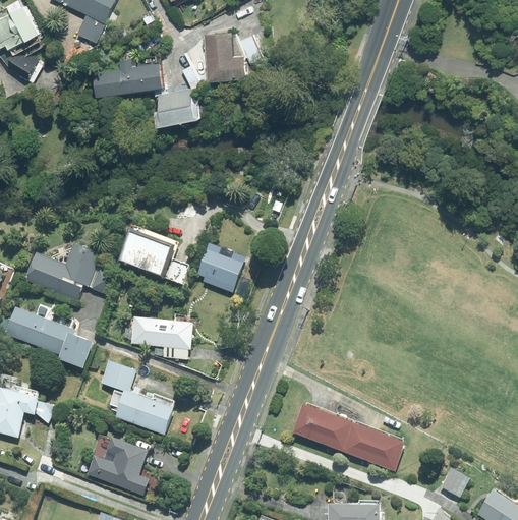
[(96,41),(105,20),(114,0),(59,0),(85,11),(76,32),(96,41)]
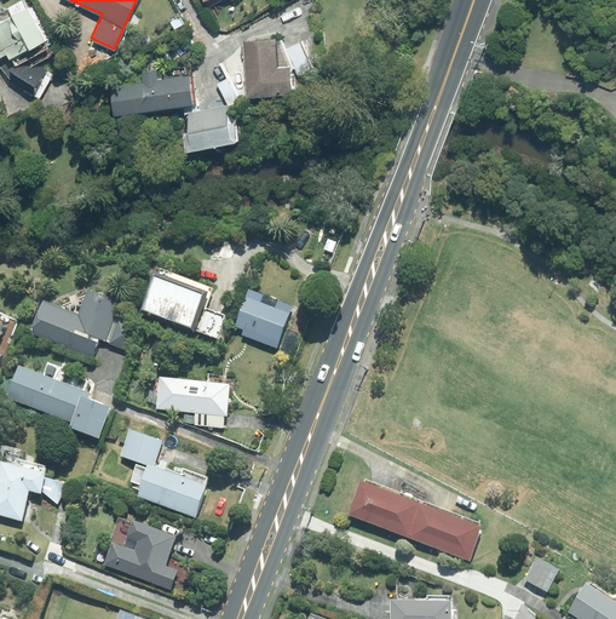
[(45,35),(27,3),(0,16),(0,52),(9,47),(12,53),(45,35)]
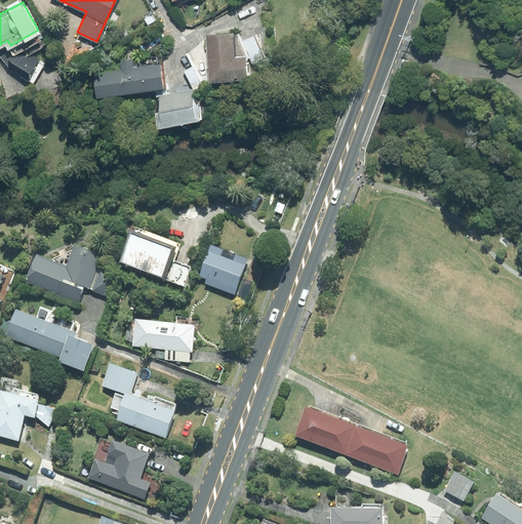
[(207,78),(248,74),(246,51),(235,52),(232,28),(202,31),(207,78)]
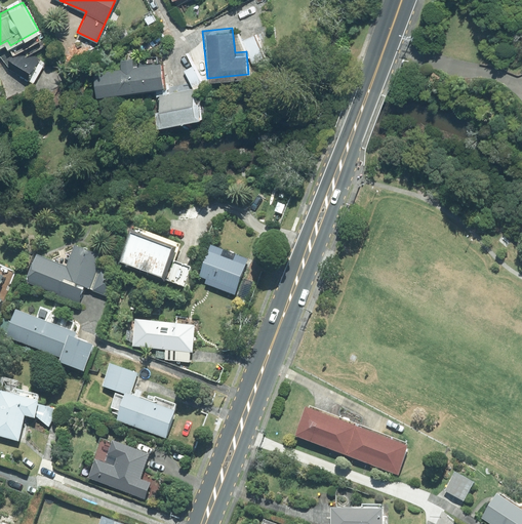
[(27,77),(37,58),(17,48),(8,67),(27,77)]
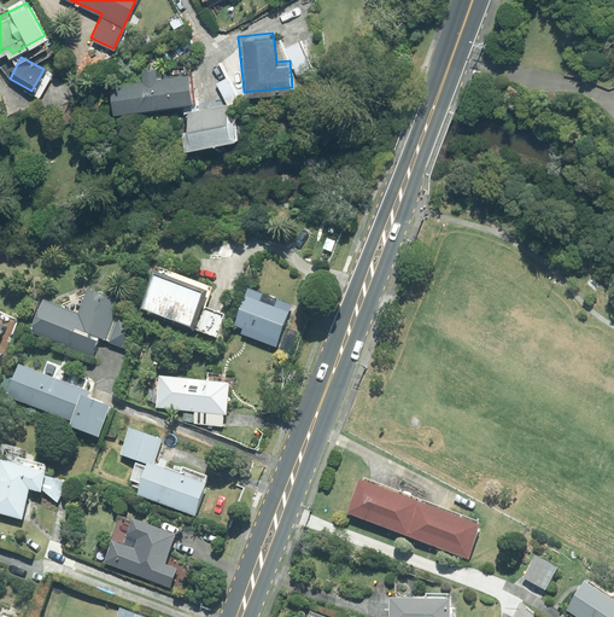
[(157,75),(156,67),(141,68),(142,77),(110,82),(115,110),(193,99),(189,70),(157,75)]
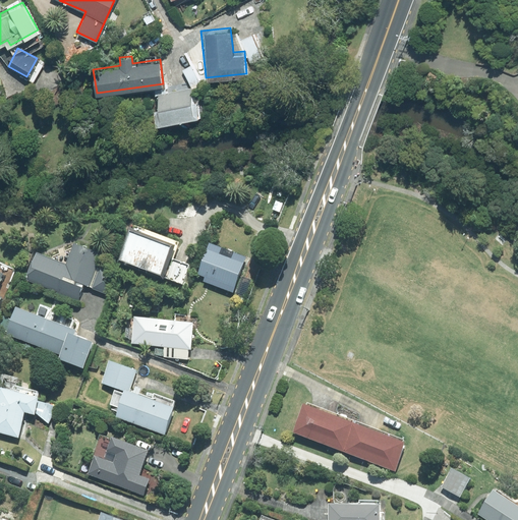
[(198,78),(189,62),(181,66),(190,82),(198,78)]
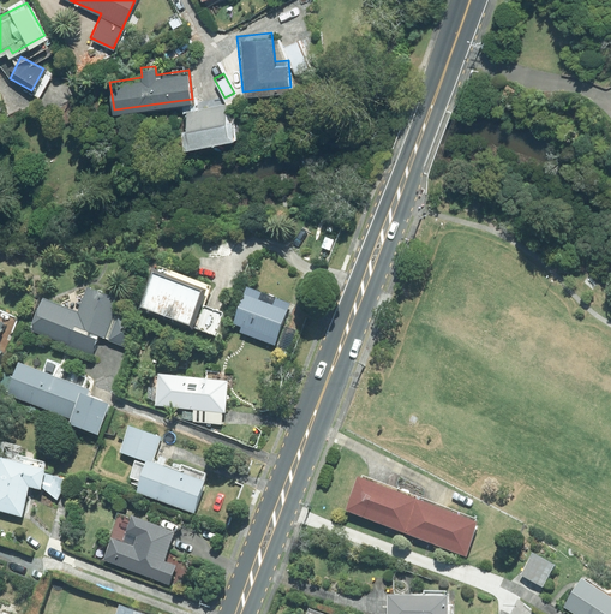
[(186,143),(237,133),(233,115),(228,117),(225,101),(185,108),(189,124),(183,125),(186,143)]
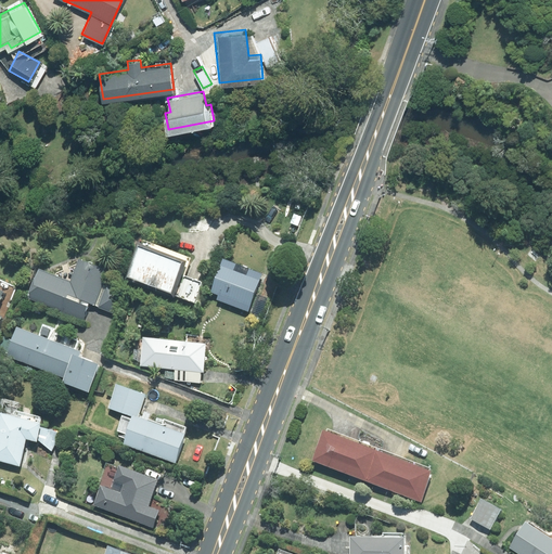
[(194,303),(202,282),(183,275),(191,257),(142,240),(128,279),(194,303)]
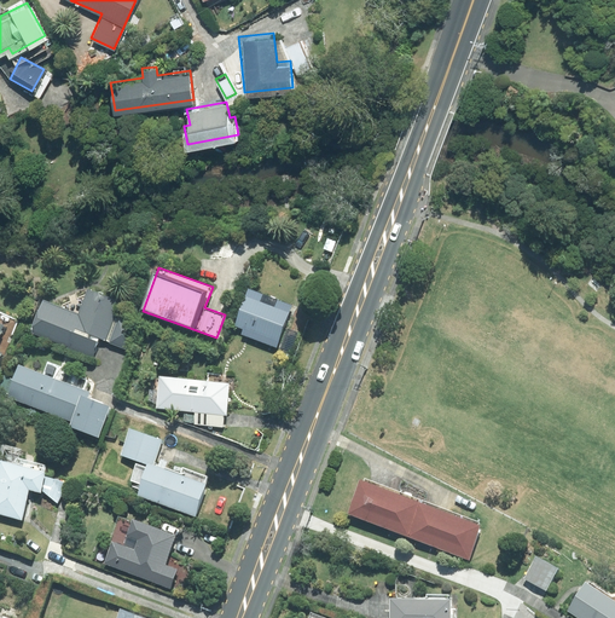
[(30,331),(65,346),(65,347),(91,358),(99,336),(108,340),(108,341),(129,351),(139,325),(115,316),(121,300),(87,287),(77,312),(42,299),(30,331)]
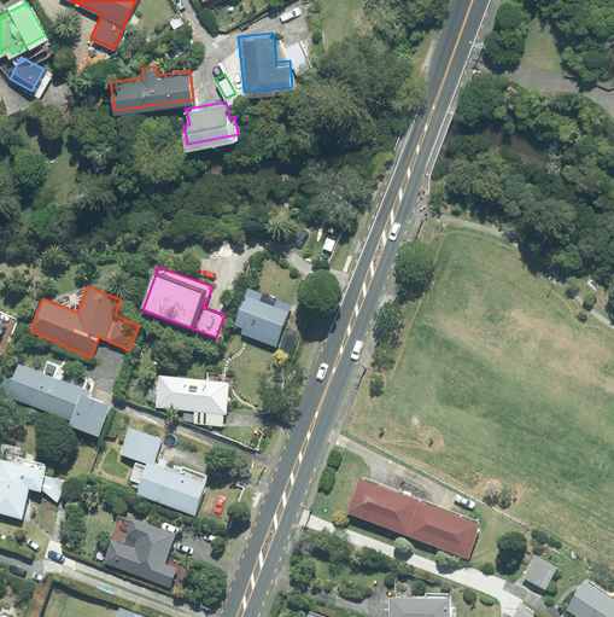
[(70,425),(99,437),(112,407),(88,397),(91,391),(21,364),(7,395),(71,421),(70,425)]
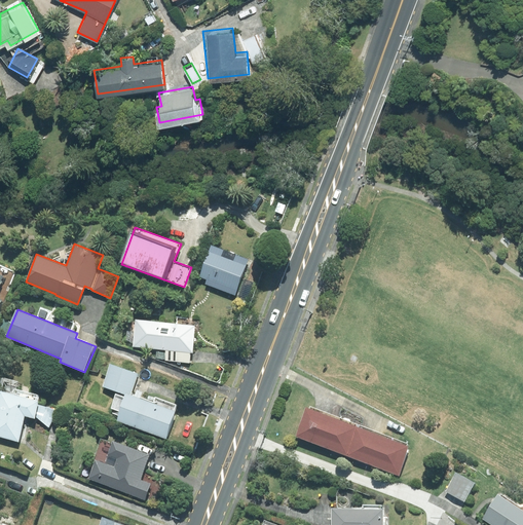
[(4,319),(0,329),(0,332),(6,335),(12,322),(4,319)]
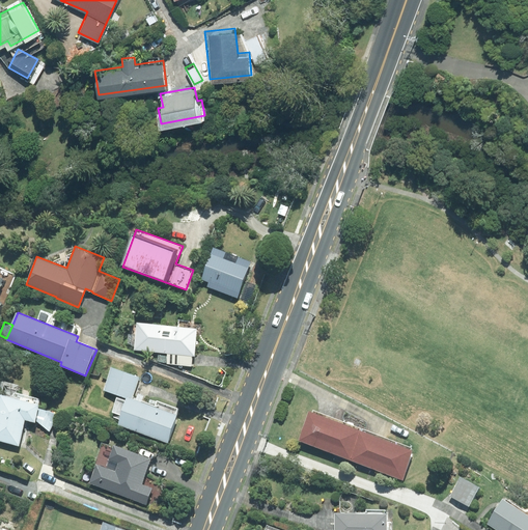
[(133,349),(194,356),(196,328),(136,322),(133,349)]
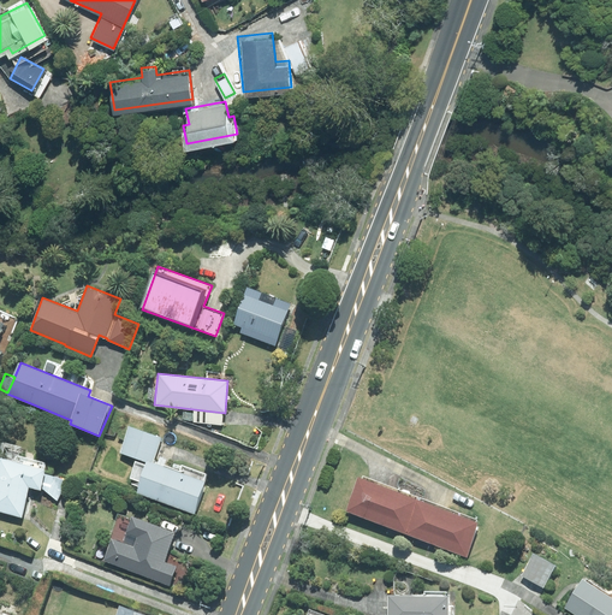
[(136,492),(194,513),(205,480),(152,461),(160,436),(129,425),(118,453),(147,462),(136,492)]
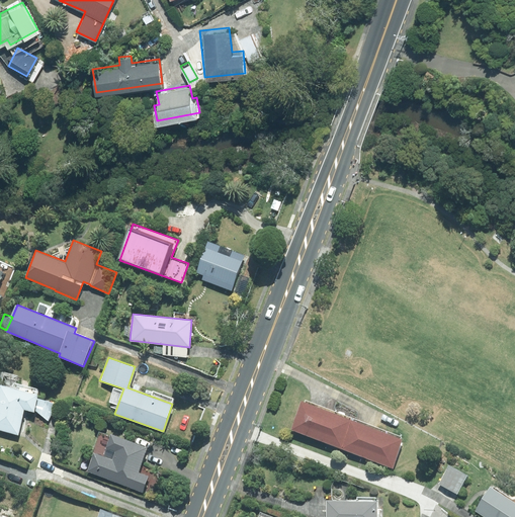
[(39,395),(1,384),(0,389),(0,430),(17,435),(24,409),(34,412),(39,395)]
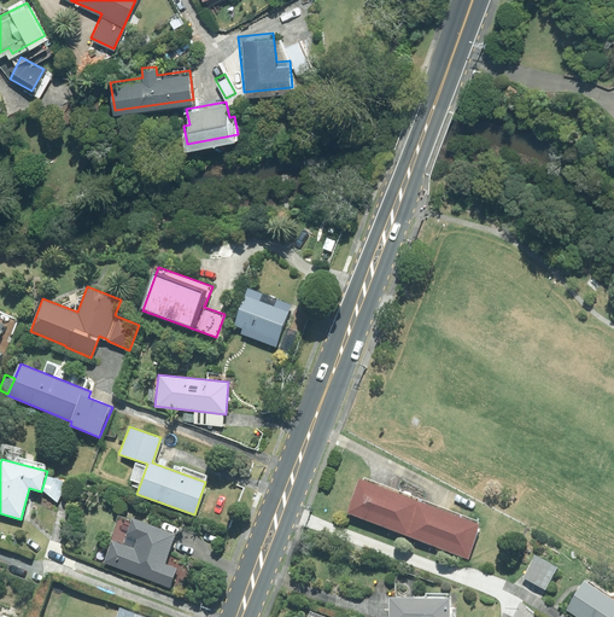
[(407,535),(420,500),(360,477),(346,512),(407,535)]
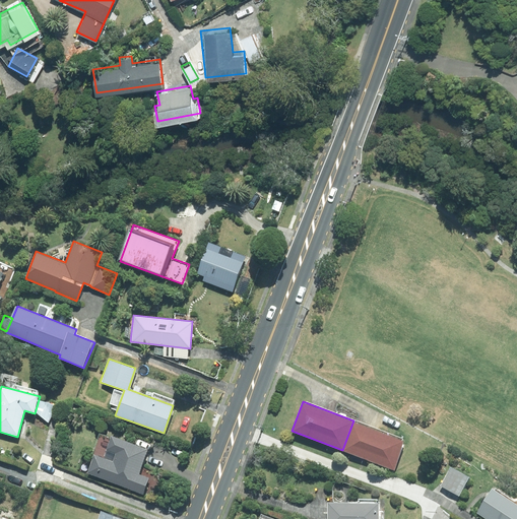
[(353,420),(342,450),(393,469),(404,441),(353,420)]
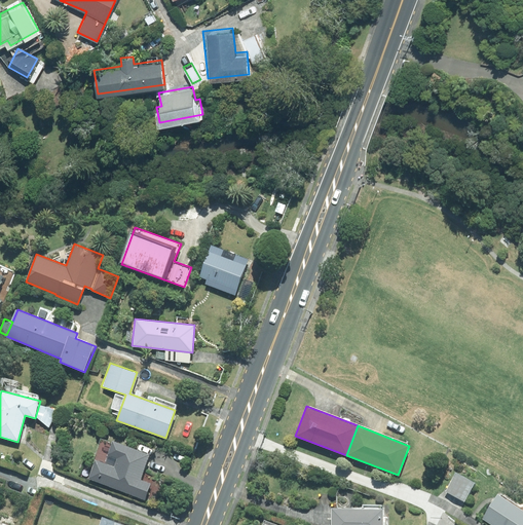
[(87,478),(144,498),(150,482),(140,478),(149,453),(113,440),(105,462),(95,458),(87,478)]
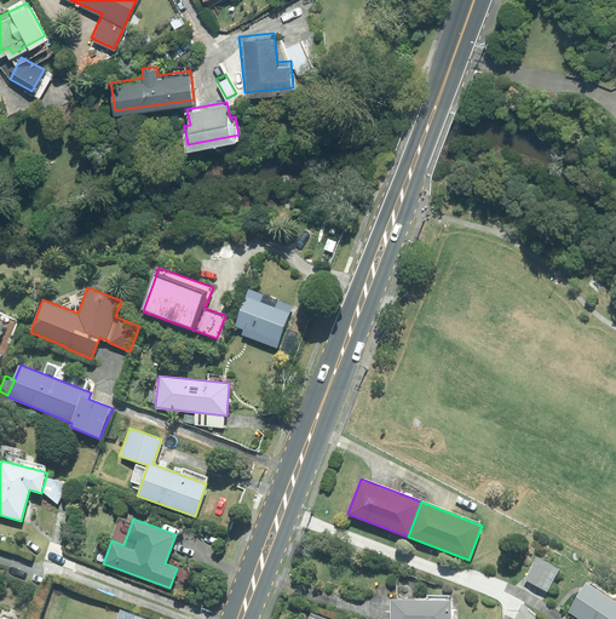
[(546,591),(559,568),(535,555),(523,578),(546,591)]
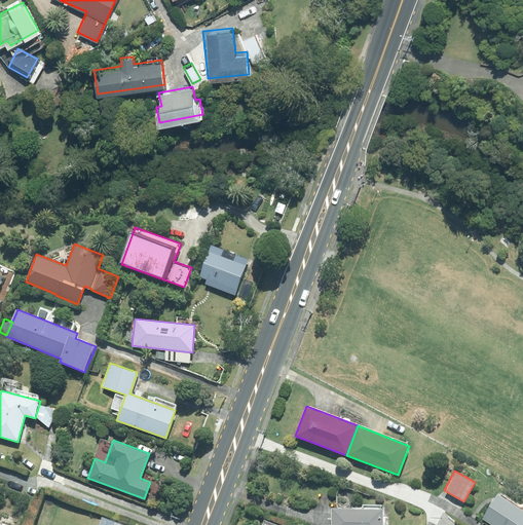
[(483,518),(492,524),(522,524),(522,509),(498,493),(483,518)]
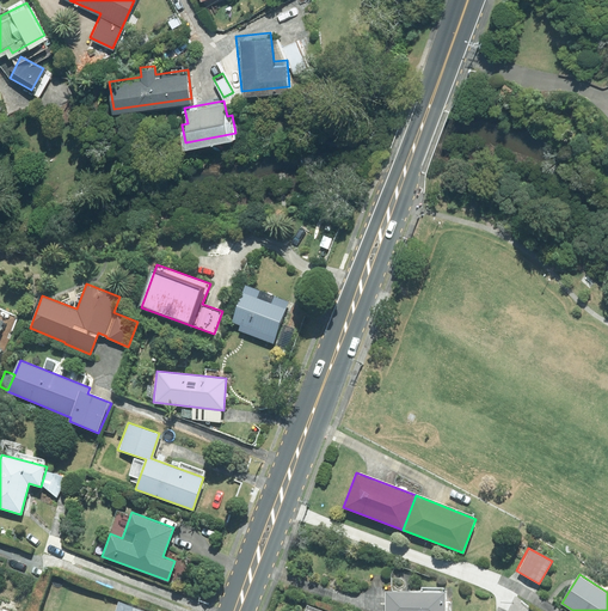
[(385,610),(446,610),(447,592),(386,591),(385,610)]
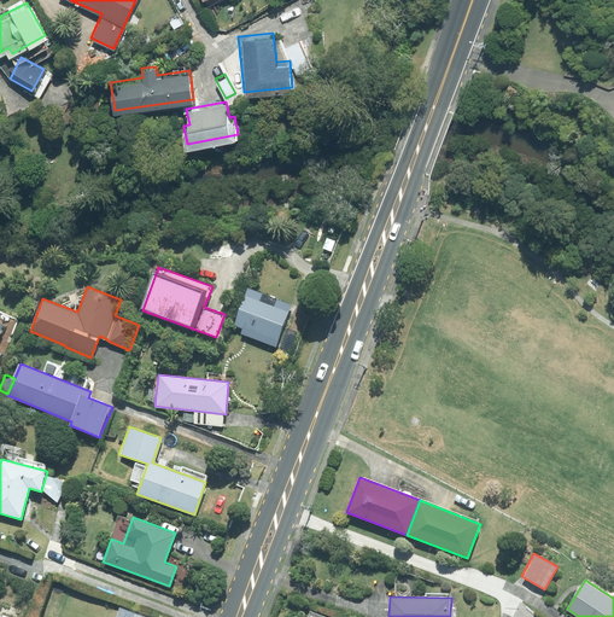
[(117,616),(148,616),(121,606),(117,616)]
